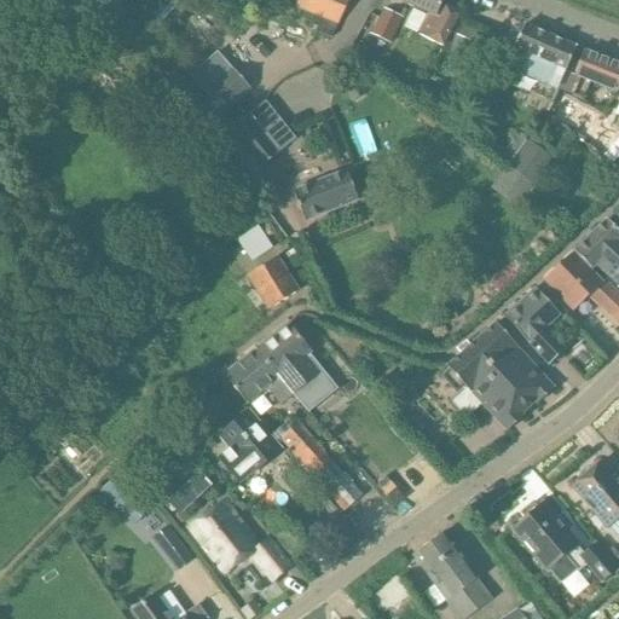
[(287,0),(287,1),(322,17),(316,33),(333,40),(350,0),(287,0)]
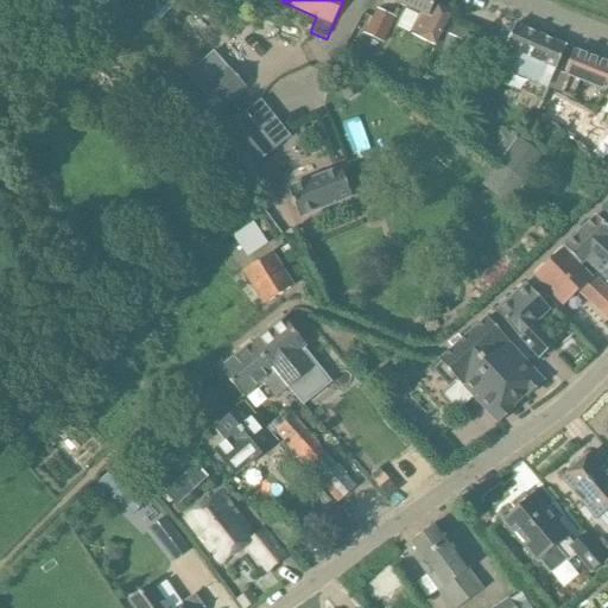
[(397,33),(434,49),(435,48),(448,21),(450,18),(431,11),(436,0),(397,0),(396,5),(406,10),(397,33)]
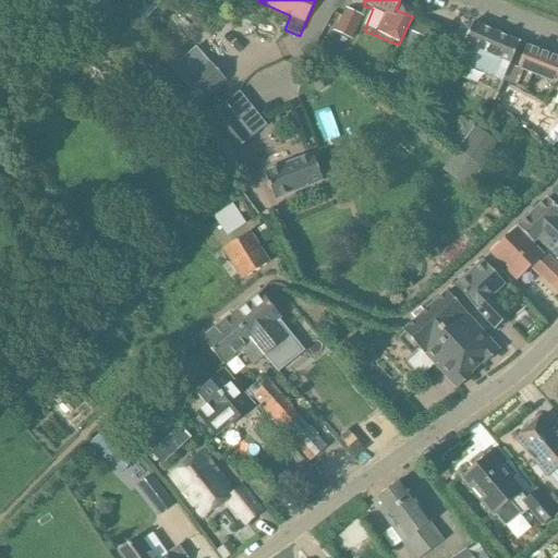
[(362,15),(347,9),(336,32),(352,38),(362,15)]
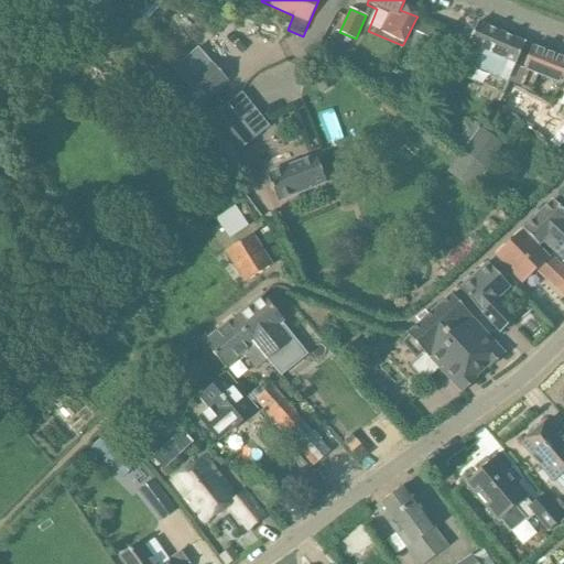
[(402,45),(423,55),(435,30),(415,20),(403,44),(402,45)]
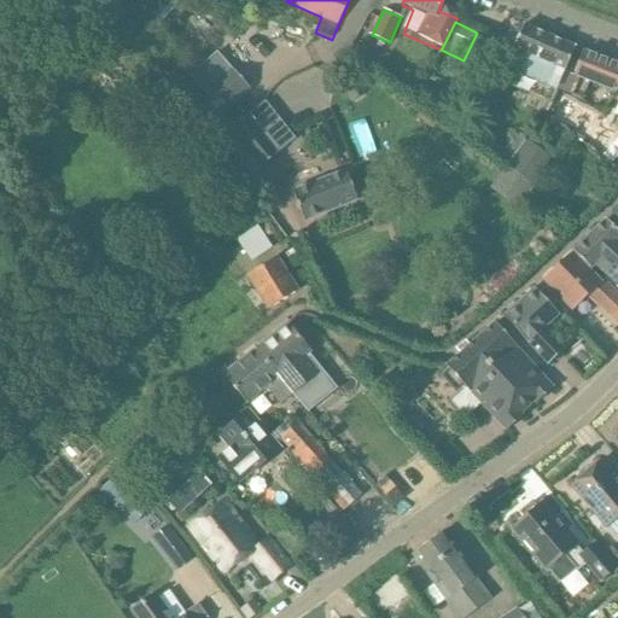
[(523,54),(509,85),(552,103),(557,92),(563,79),(565,71),(575,50),(524,28),(514,50),(514,51),(523,54)]
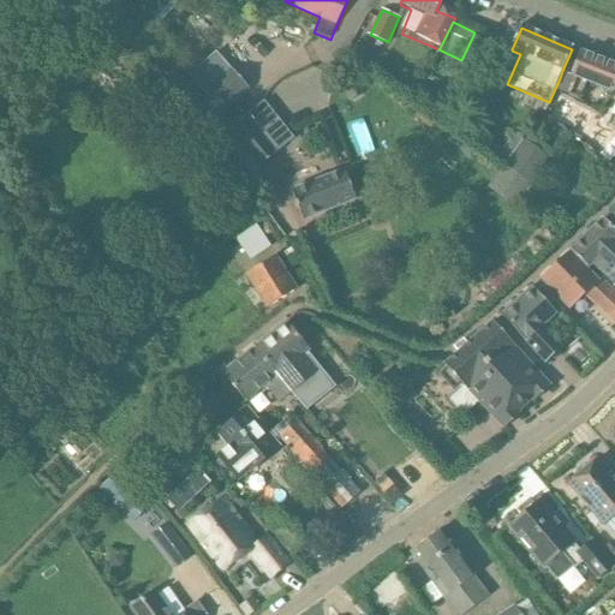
[(614,88),(614,66),(580,53),(571,77),(613,94),(614,88)]
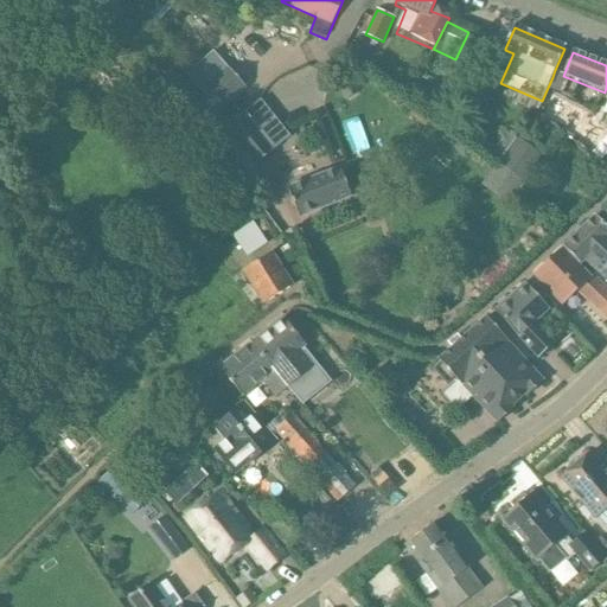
[(187,76),(179,84),(193,100),(210,119),(211,119),(246,88),(246,87),(229,68),(228,69),(209,85),(195,70),(187,76)]
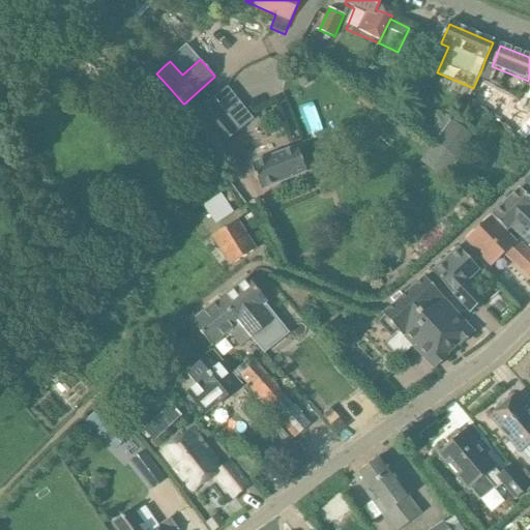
[(290,77),(280,61),(267,70),(277,85),(290,77)]
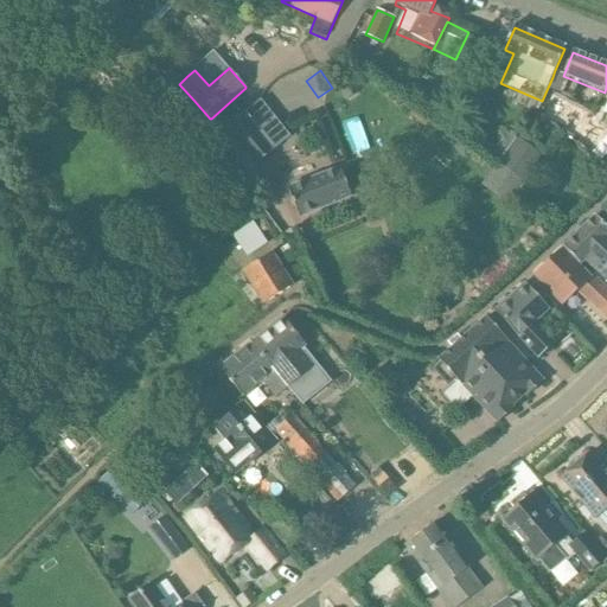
[(553,77),(548,89),(562,95),(566,87),(563,82),(553,77)]
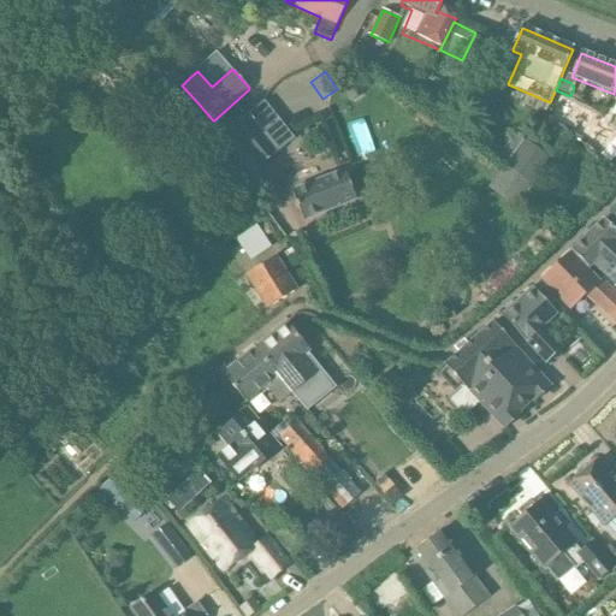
[(246,117),(267,101),(258,89),(237,104),(246,117)]
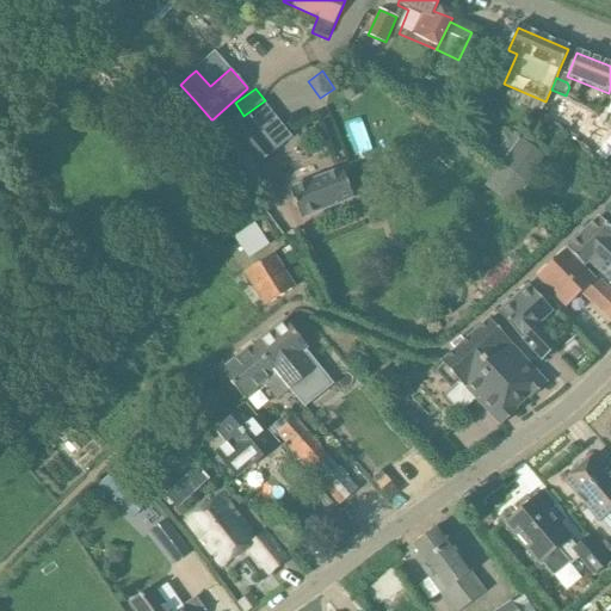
[(245,115),(221,134),(251,171),(291,139),(283,129),(275,118),(258,131),(245,115)]
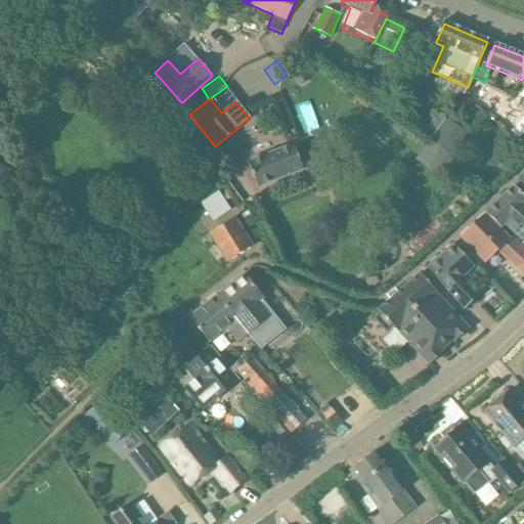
[(523,118),(511,133),(519,140),(518,141),(523,145),(523,118)]
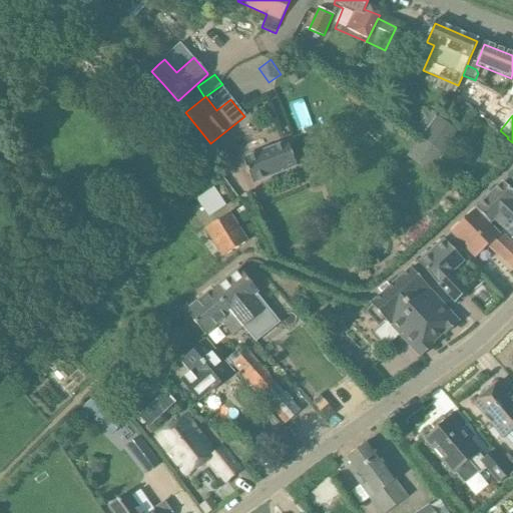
[(458,133),(437,117),(422,138),(442,153),(458,133)]
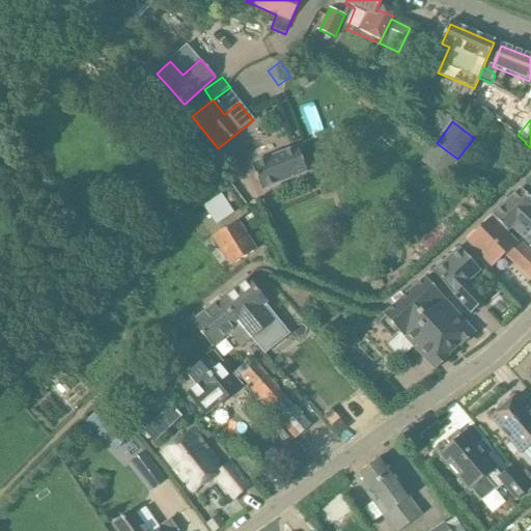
[(307,173),(297,147),(251,165),(261,191),(307,173)]
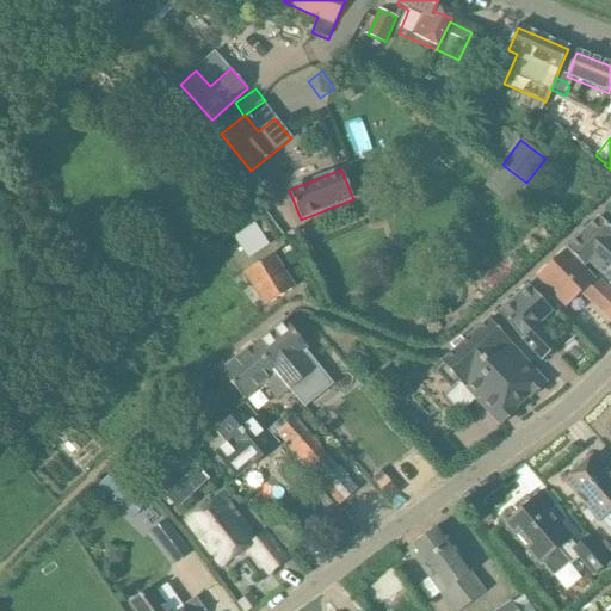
[(610,229),(599,218),(567,251),(582,266),(587,261),(610,284),(610,229)]
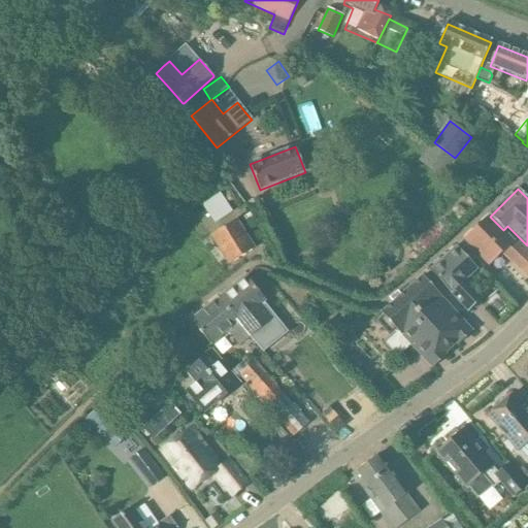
[(233,213),(221,193),(202,204),(216,225),(233,213)]
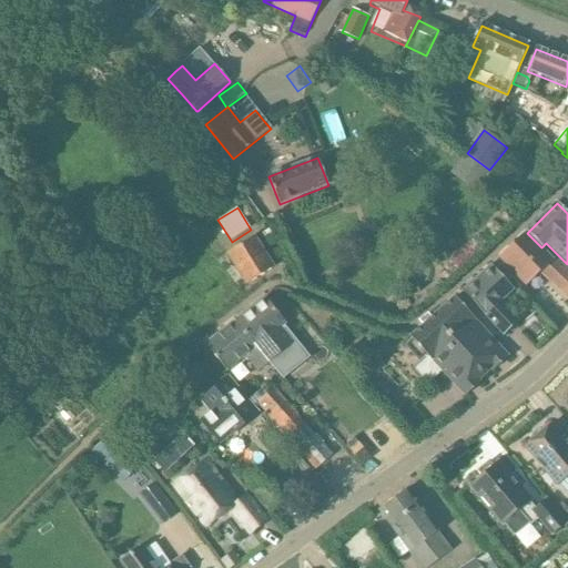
[(553,261),(526,232),(499,257),(526,286),(540,273),(566,302),(567,300),(567,274),(554,260),(553,261)]
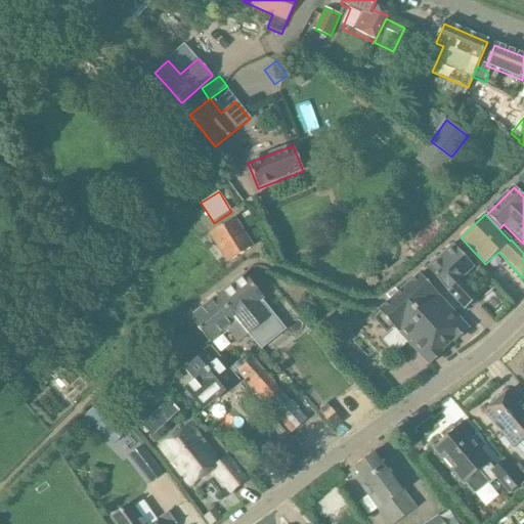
[(253,248),(235,220),(210,236),(227,264),(253,248)]
